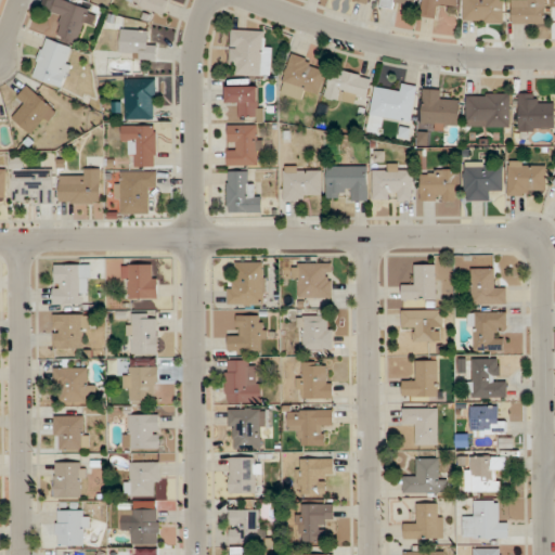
[(84,24),(92,26),(97,10),(60,0),(55,0),(52,12),(62,15),(55,38),(78,44),(84,24)]
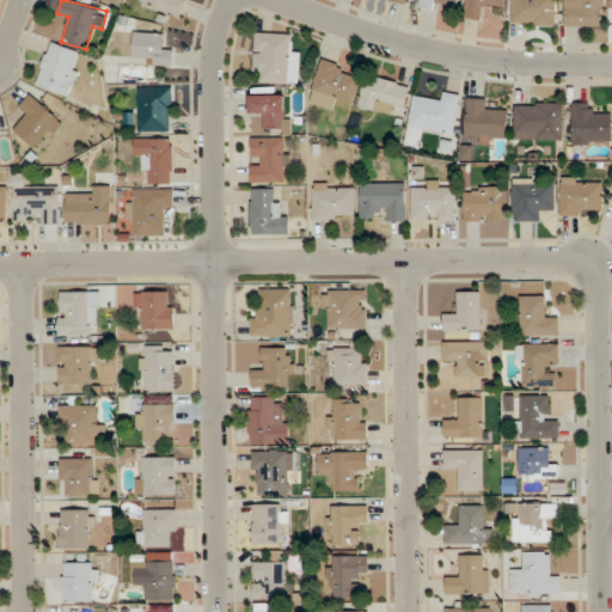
[(141,0),(141,2),(182,16),(187,0),(185,0),(141,0)]
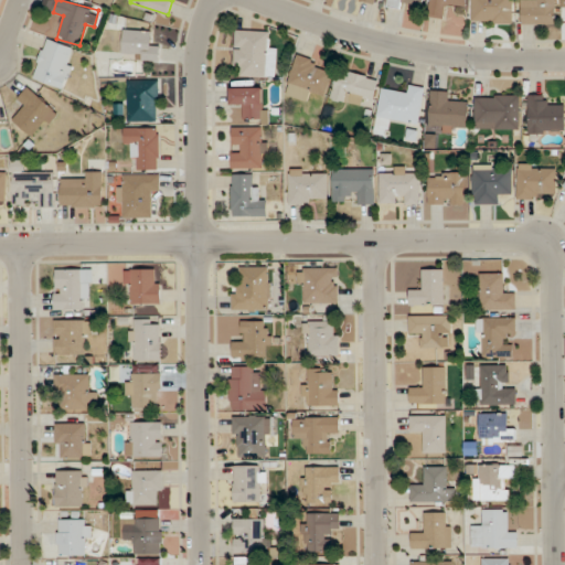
[(423,0),(390,0),(390,7),(402,9),(402,0),(405,0),(424,2),(423,0)]
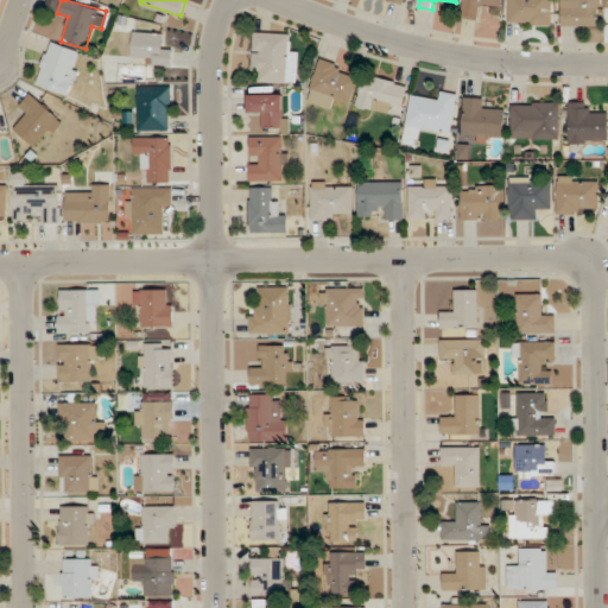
[(463,0),(462,18),(476,19),(477,7),(501,10),(501,0),(463,0)]
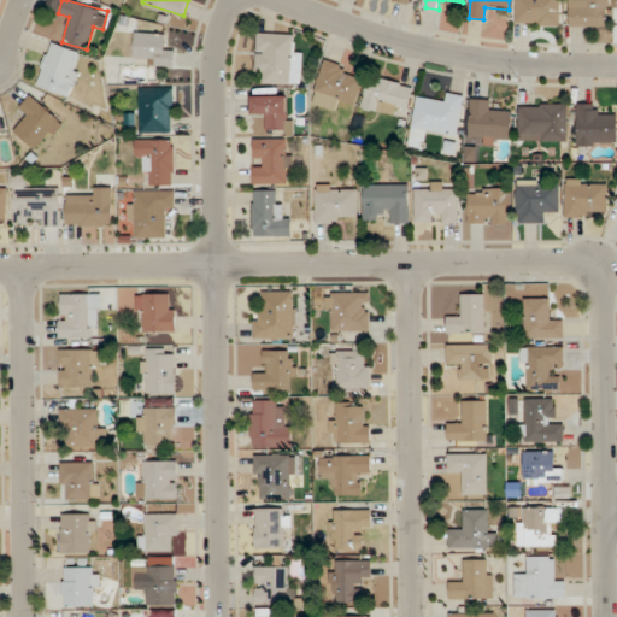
[(515,0),(516,27),(562,27),(560,0),(515,0)]
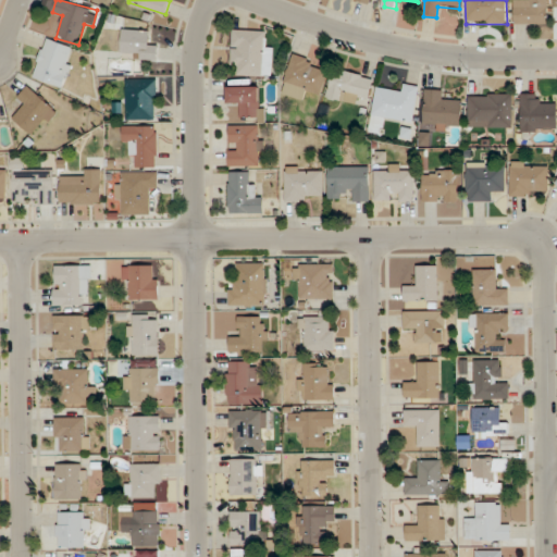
[(547,24),(547,0),(527,0),(514,0),(514,24),(547,24)]
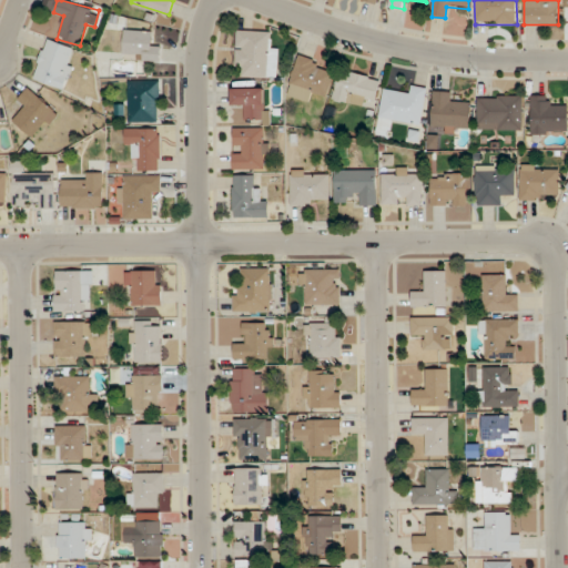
[(154,42),(155,30),(125,30),(124,59),(161,60),(162,42),(154,42)]
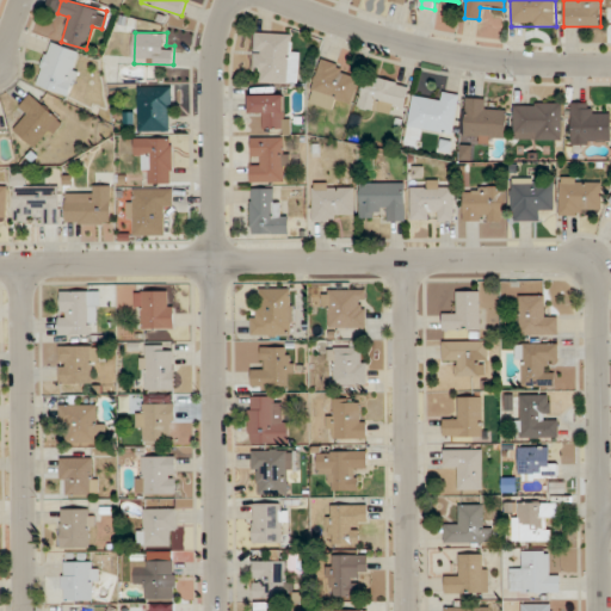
[(300,84),(301,48),(290,48),(291,34),(255,32),(254,72),(263,72),(263,82),(300,84)]
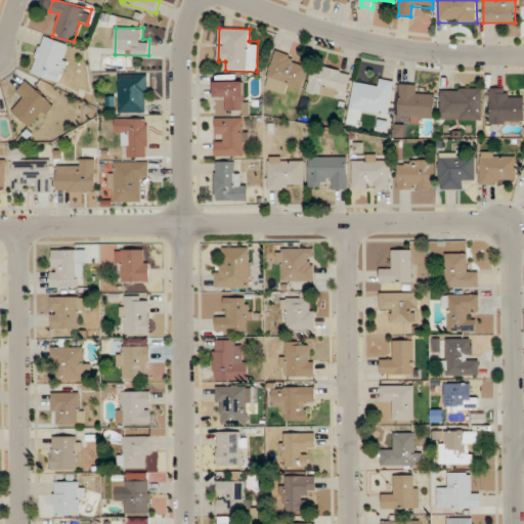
[(30,72),(58,83),(73,46),(44,35),(30,72)]
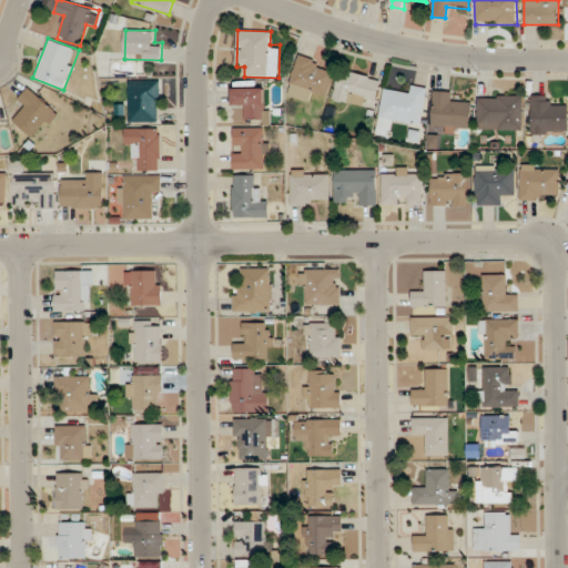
[(328,97),(335,74),(320,70),(323,61),(298,54),(287,95),(312,102),(315,92),(328,97)]
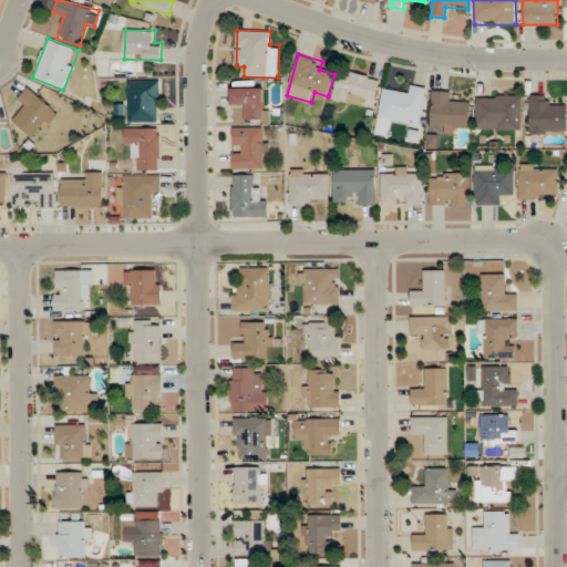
[(381,81),(342,69),(332,98),(362,107),(366,98),(374,101),(381,81)]
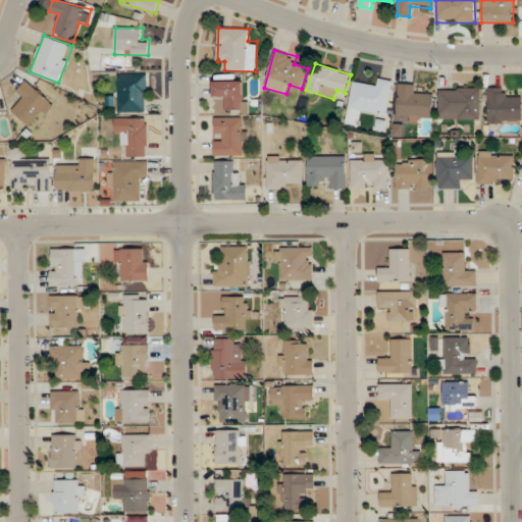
[(148,73),(118,73),(118,113),(148,113),(148,73)]
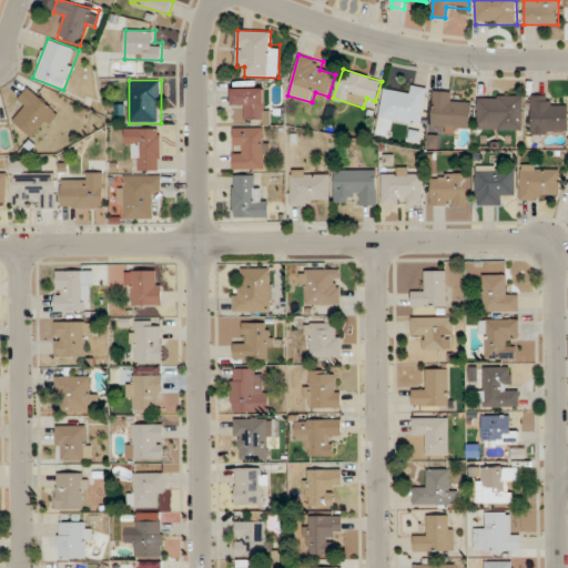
[(232,84),(232,108),(244,108),(244,120),(269,120),(269,84),(232,84)]
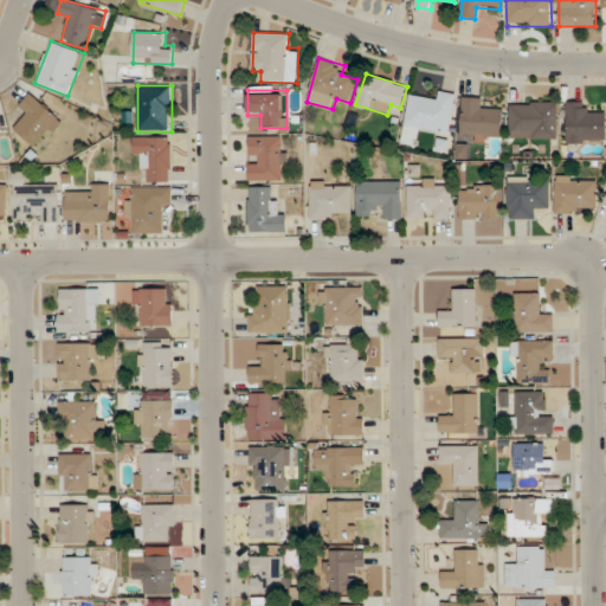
[(411,96),(405,126),(449,134),(457,95),(434,90),(432,101),(411,96)]
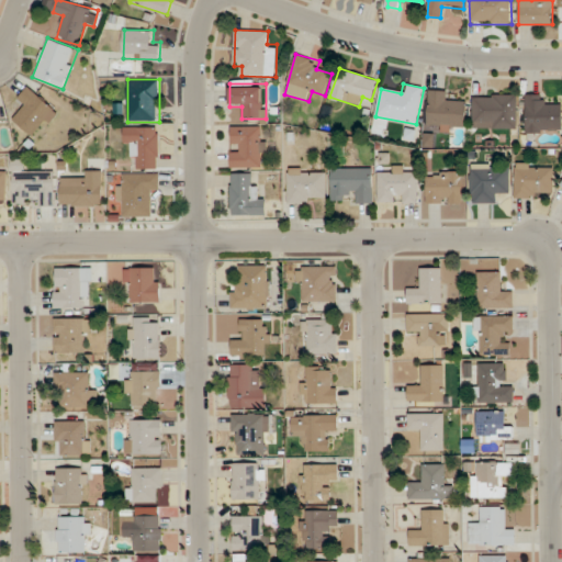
[(24,109),(14,122),(34,136),(55,105),(29,88),(18,104),(24,109)]
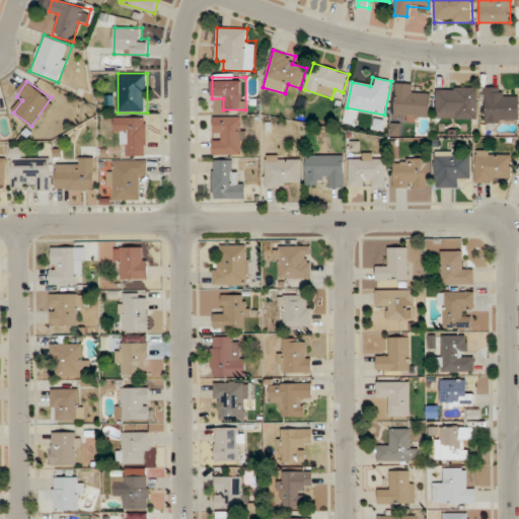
[(395,120),(431,120),(431,94),(418,93),(418,84),(395,83),(395,120)]
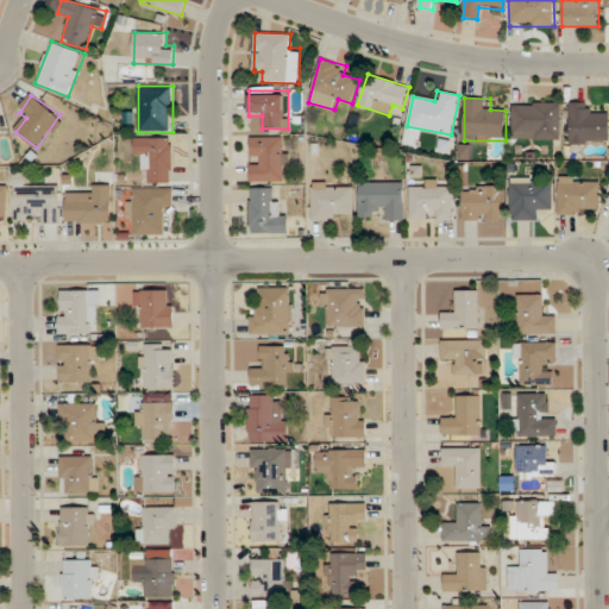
[(562,102),(513,102),(513,139),(562,139),(562,102)]
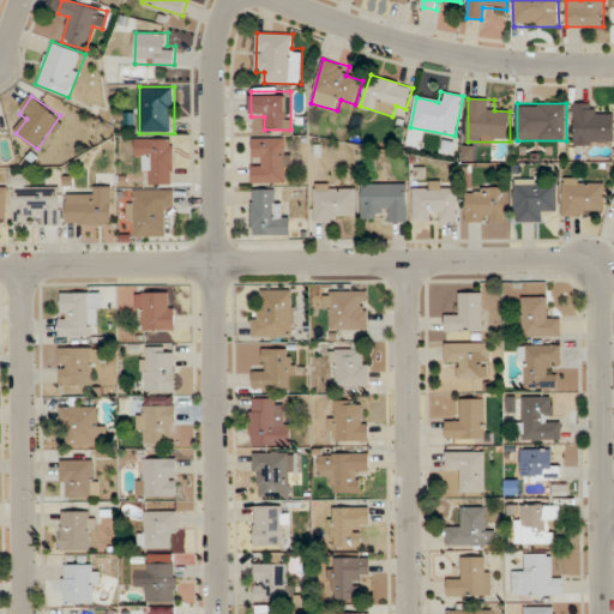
[(575,103),(575,146),(613,146),(613,114),(600,114),(600,103),(575,103)]
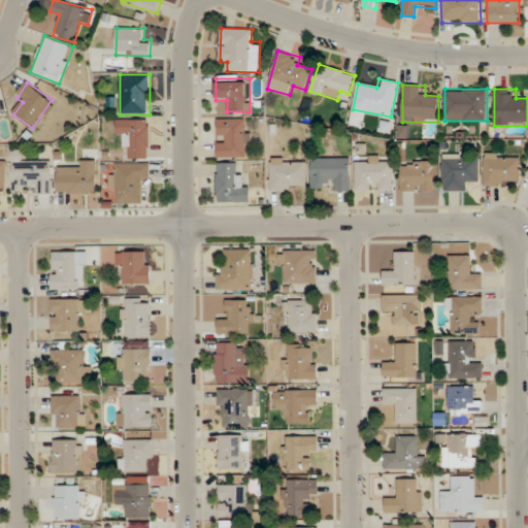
[(150,119),(117,119),(117,140),(127,140),(127,158),(150,158),(150,119)]
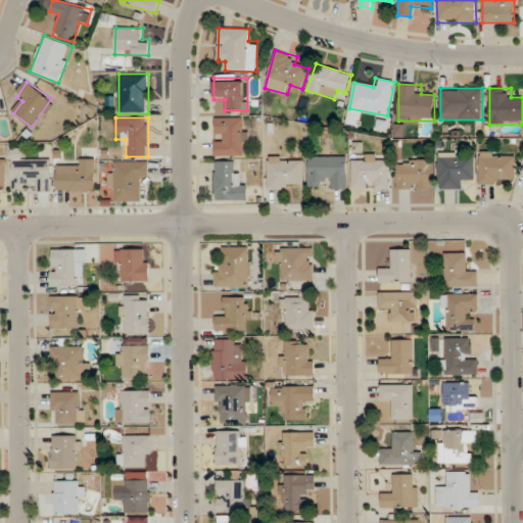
[(215,155),(247,155),(247,117),(215,117),(215,155)]
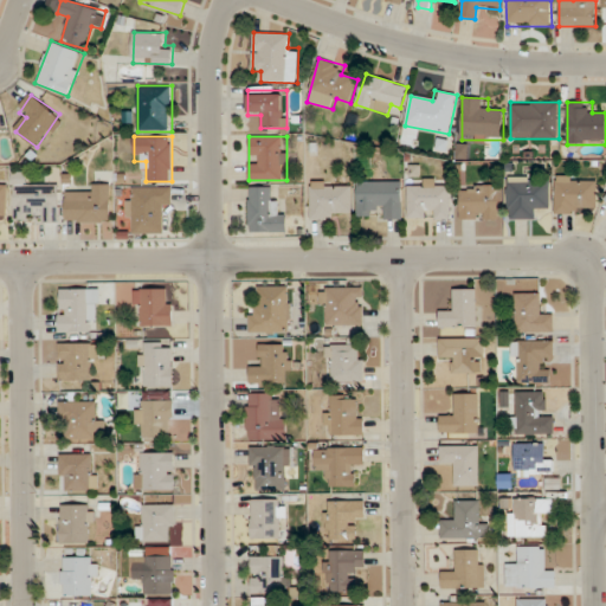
[(59,184),(25,185),(25,172),(13,172),(14,221),(34,221),(60,221),(59,184)]
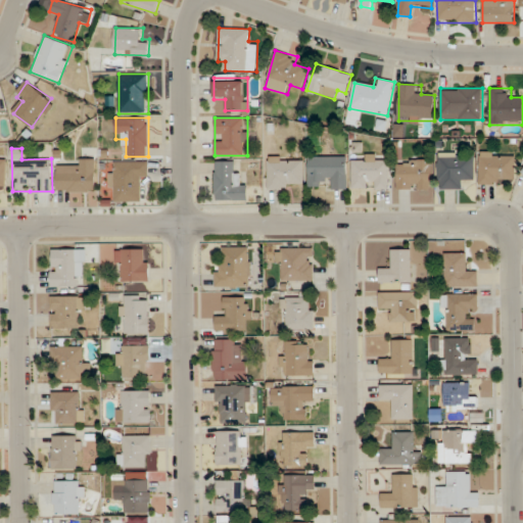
[(516,151),(479,151),(479,184),(516,184),(516,151)]
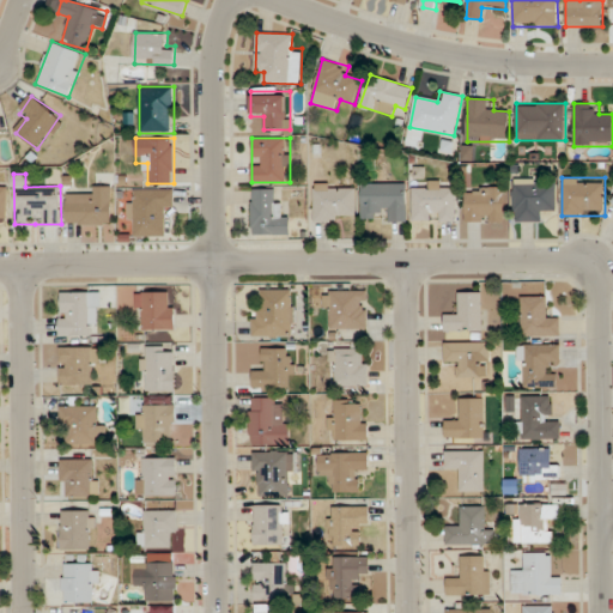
[(544,222),(544,211),(556,211),(556,178),(514,178),(514,222),(544,222)]
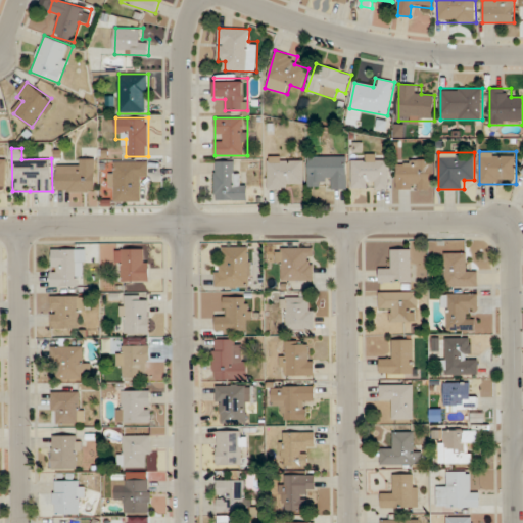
[(0,184),(8,184),(8,155),(0,154),(0,184)]
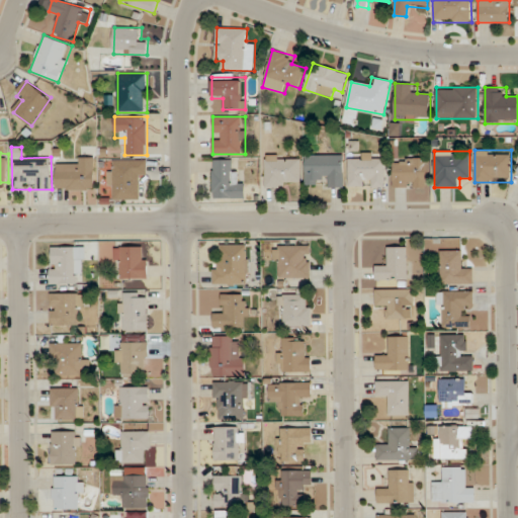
[(349,161),(349,187),(386,187),(386,161),(377,161),(377,153),(358,153),(358,161),(349,161)]
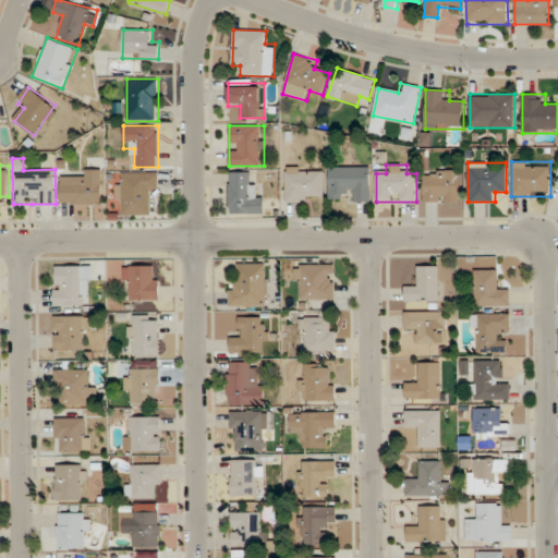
[(286,166),(286,201),(325,201),(325,166),(286,166)]
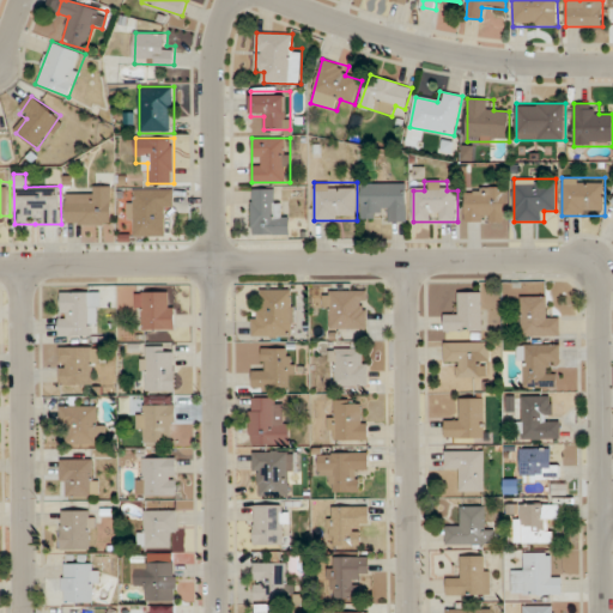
[(362,182),(362,220),(407,220),(407,182),(362,182)]
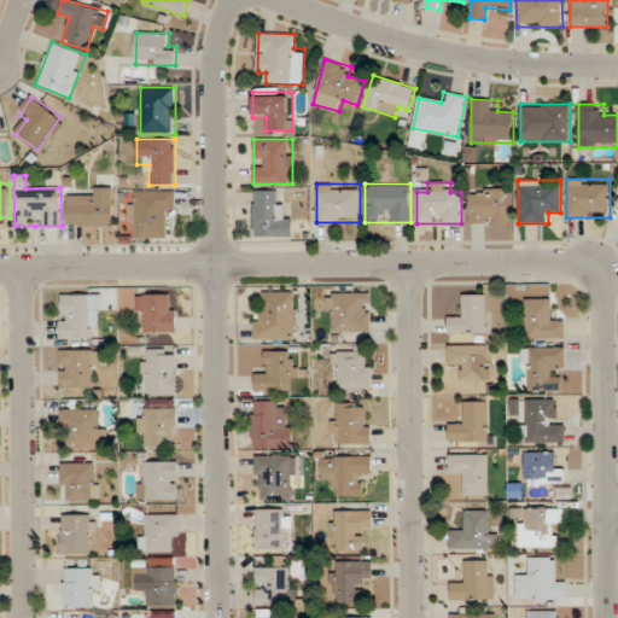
[(66,227),(114,227),(114,187),(91,187),(91,198),(66,198),(66,227)]
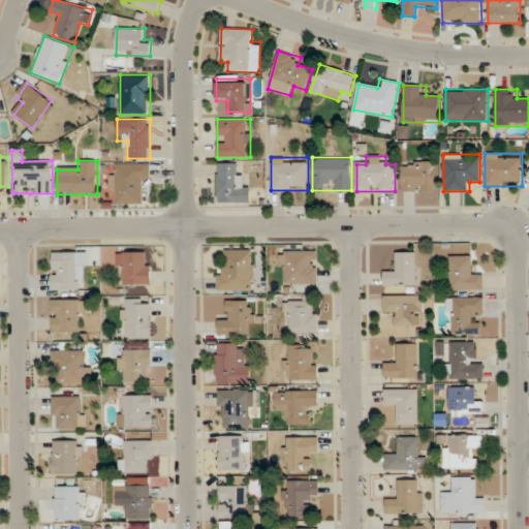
[(439,192),(438,161),(401,161),(402,192),(439,192)]
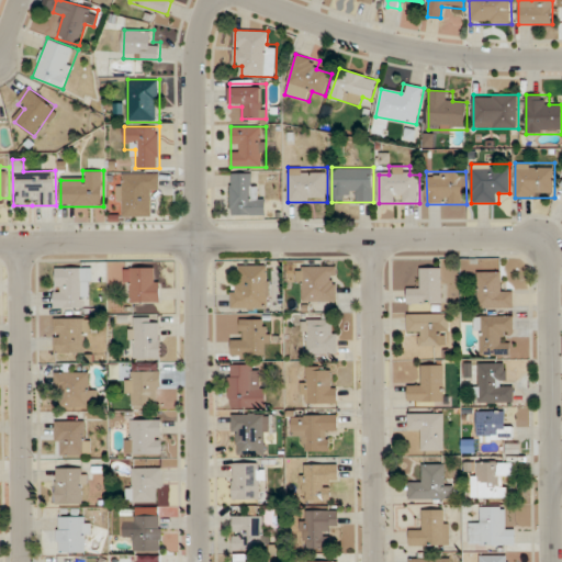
[(229,172),(229,215),(266,215),(266,184),(254,184),(254,172),(229,172)]
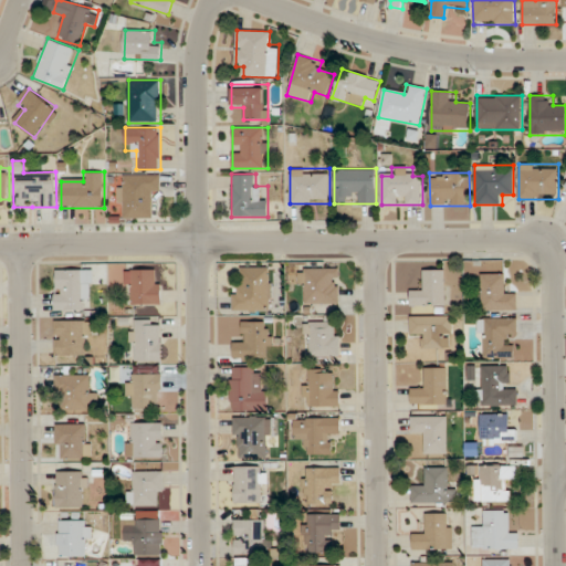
[(152,218),(152,196),(160,196),(160,175),(119,175),(119,218),(152,218)]
